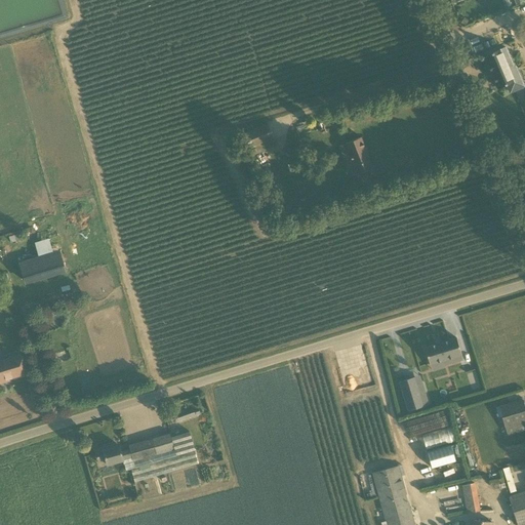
[(490,54),(485,56),(498,89),(515,83),(510,70),(514,68),(509,54),(507,48),(490,54)]
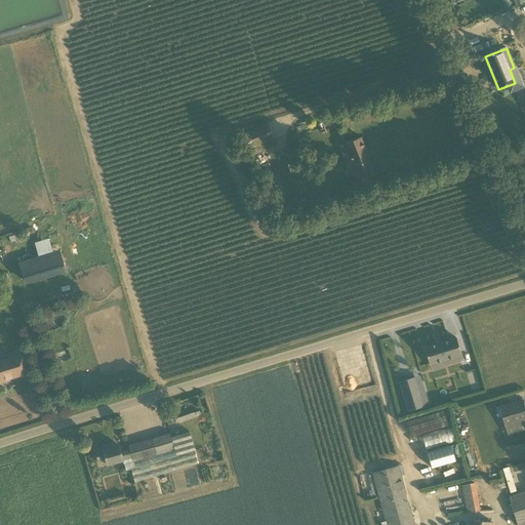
[(268,124),(241,135),(247,150),(274,139),(268,124)]
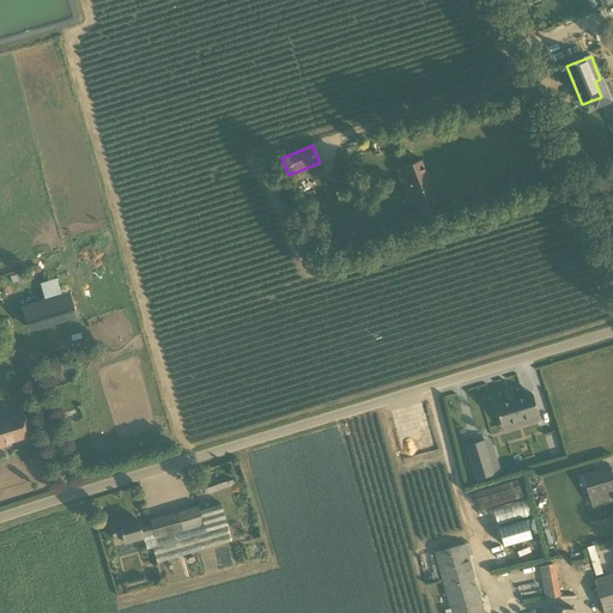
[(417,202),(418,204),(436,196),(422,161),(404,168),(408,182),(404,183),(412,205),(417,202)]
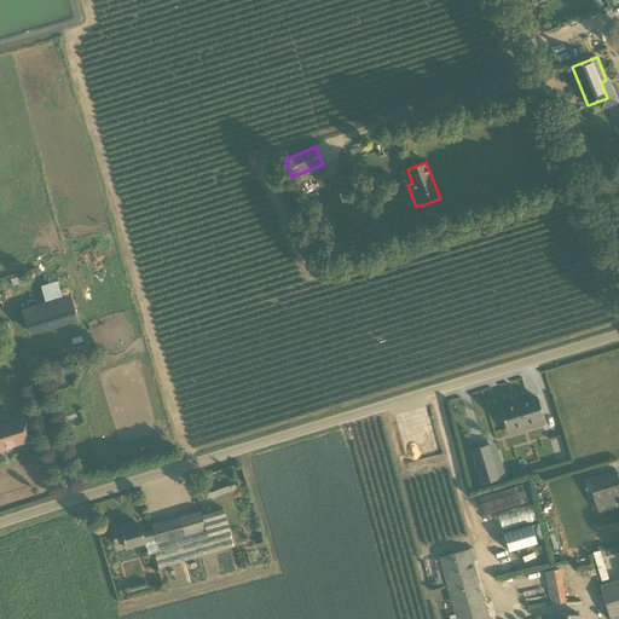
[(79,320),(71,294),(22,308),(30,335),(79,320)]
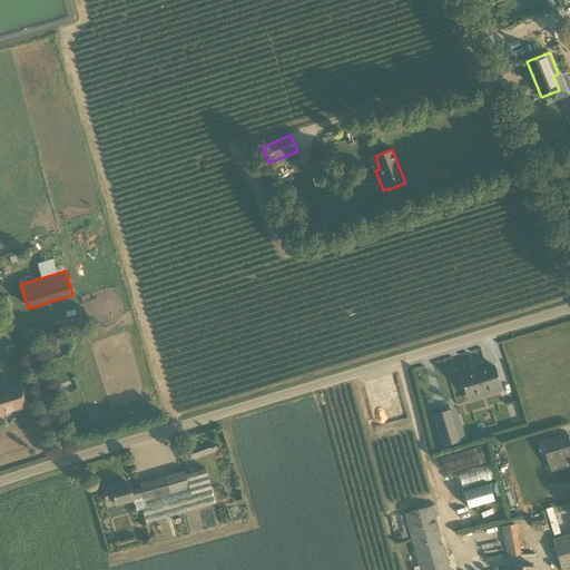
[(489,356),(454,366),(460,384),(474,380),(475,385),(495,380),(494,374),(489,356)]
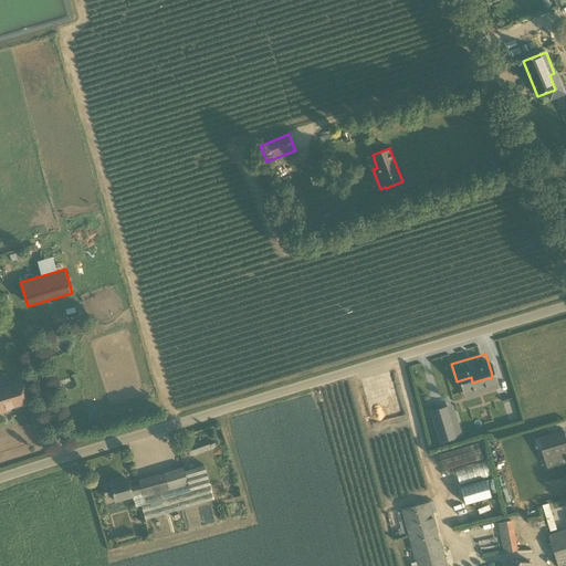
[(29,402),(23,383),(0,389),(0,412),(1,412),(1,410),(29,402)]
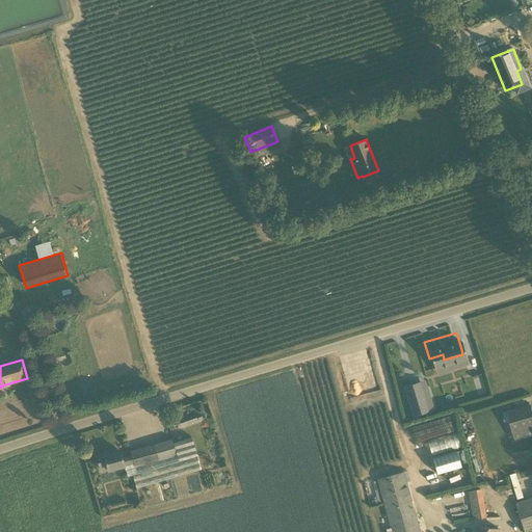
[(421,381),(404,388),(414,417),(430,411),(421,381)]
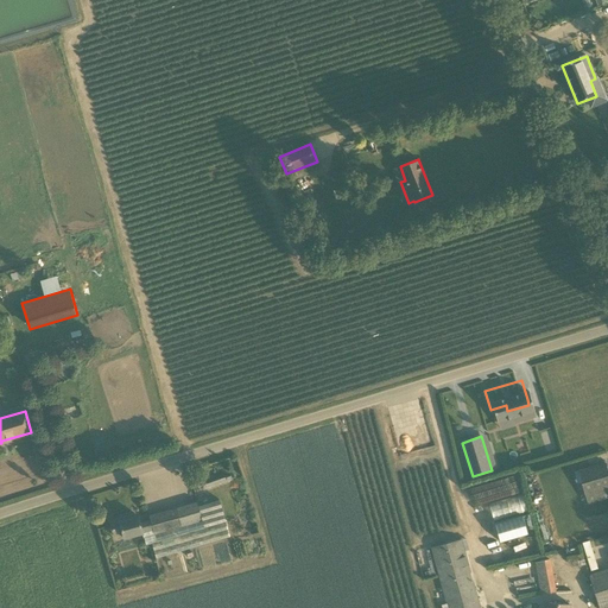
[(578,472),(588,504),(607,498),(607,472),(606,463),(578,472)]
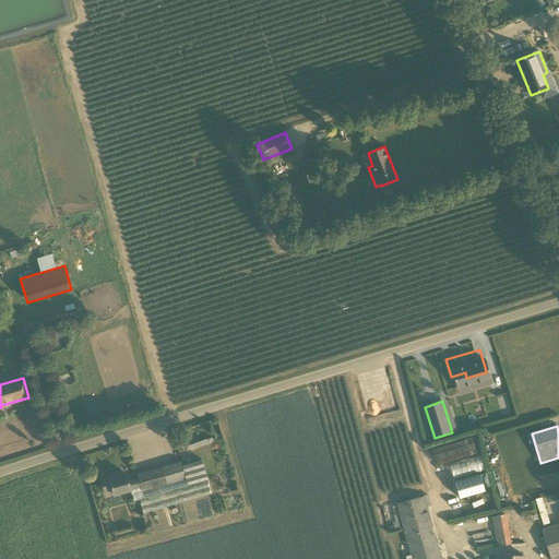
[(188,450),(209,442),(207,438),(187,445),(188,450)]
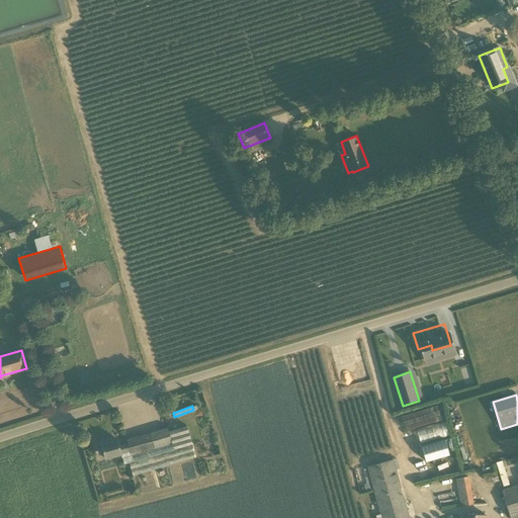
[(412,426),(442,421),(439,406),(410,411),(412,426)]
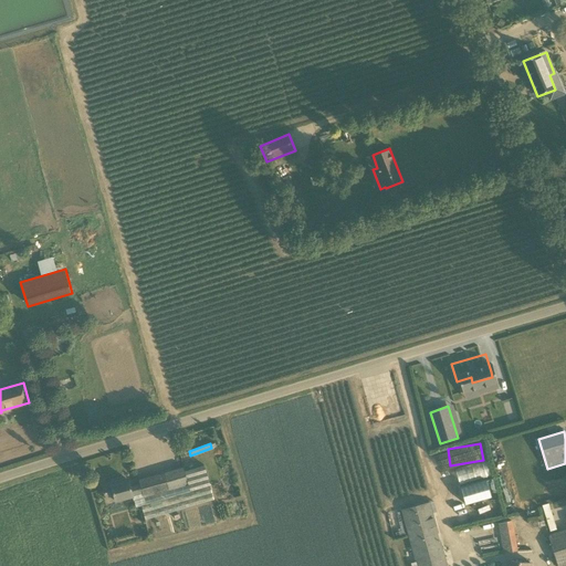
[(456,469),(460,484),(491,474),(486,459),(456,469)]
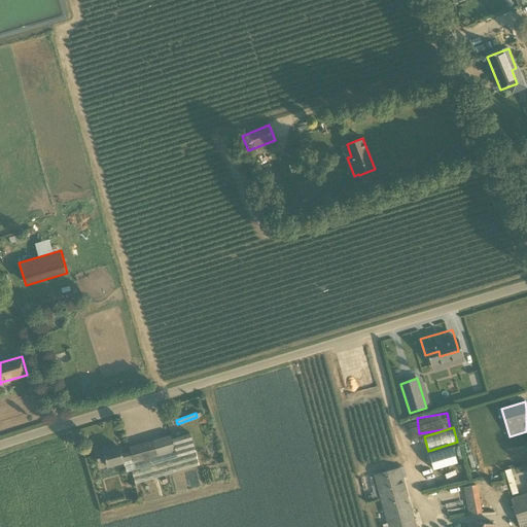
[(200,465),(190,433),(172,438),(171,435),(130,447),(131,451),(121,454),(119,448),(113,450),(112,447),(96,452),(99,461),(106,459),(108,466),(124,462),(127,472),(132,470),(136,484),(200,465)]
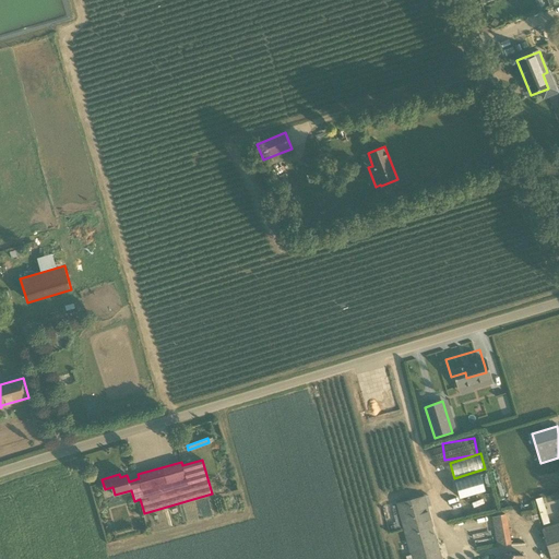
[(455,482),(460,497),(485,490),(480,474),(455,482)]
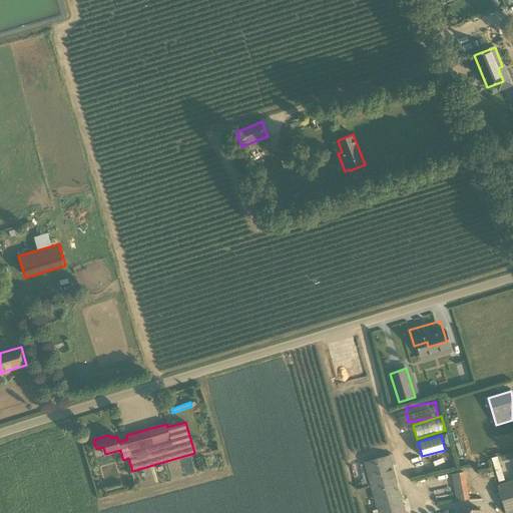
[(405,512),(390,455),(364,462),(377,512),(405,512)]
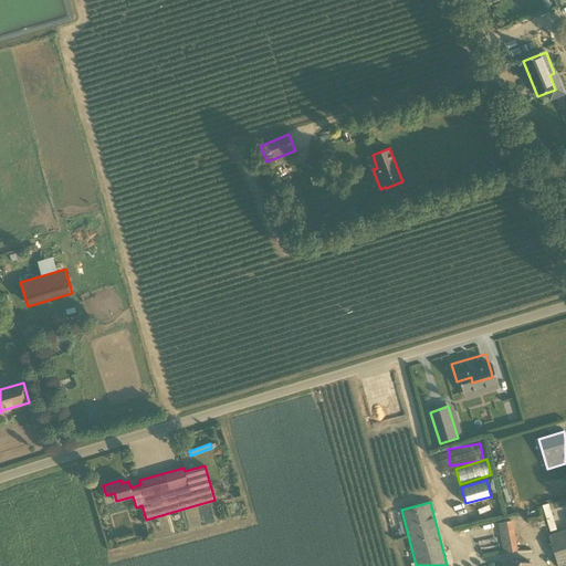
[(565,505),(554,510),(557,519),(565,515),(565,505)]
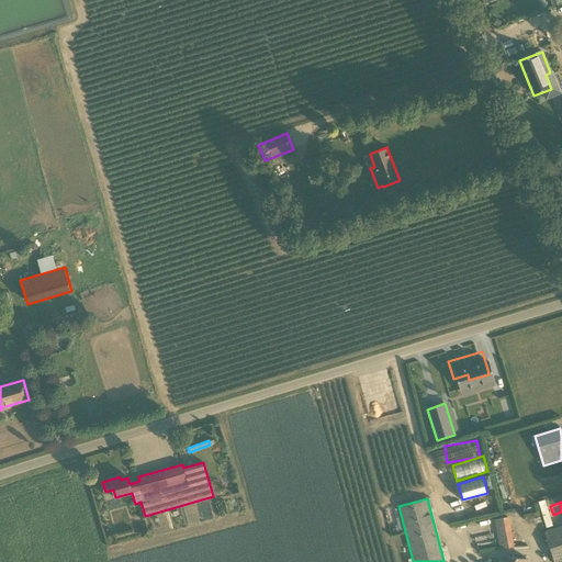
[(549,528),(554,526),(548,504),(541,506),(549,528)]
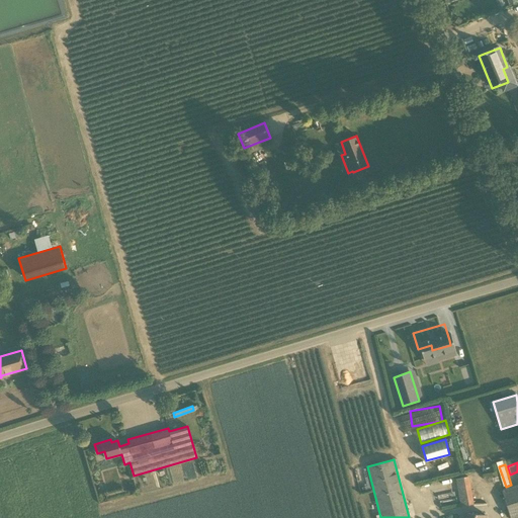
[(460,506),(475,504),(469,477),(455,480),(460,506)]
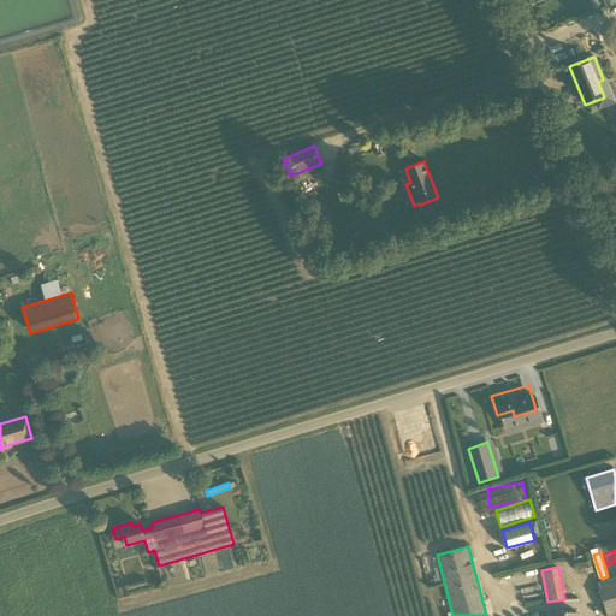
[(606,615),(611,615),(615,615),(615,576),(597,584),(606,615)]
